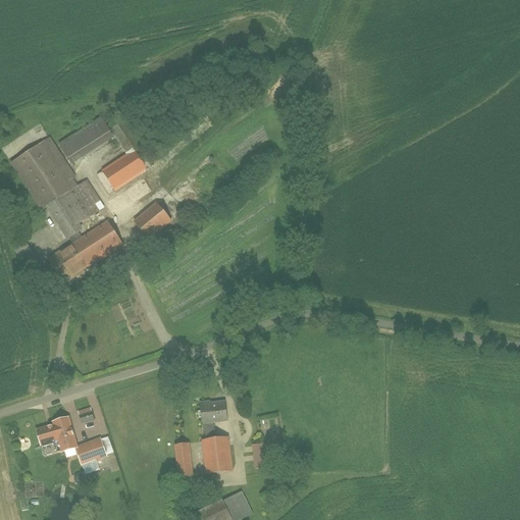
[(117,123),(109,128),(101,115),(59,143),(71,162),(113,136),(125,153),(96,171),(109,193),(147,168),(117,123)]
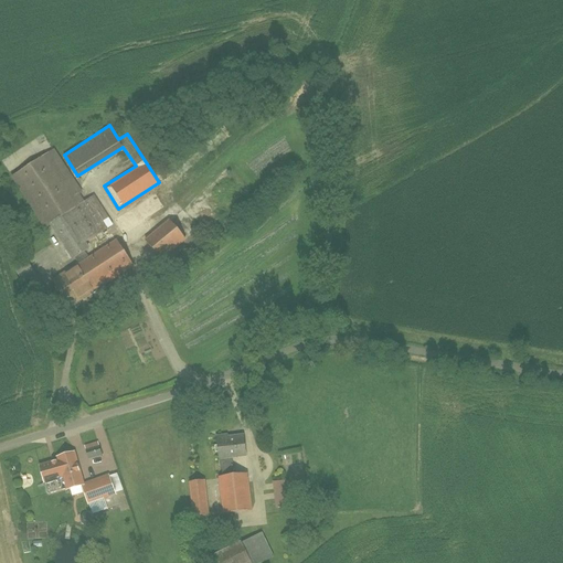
[(70,307),(134,264),(116,237),(78,263),(77,261),(74,256),(82,251),(77,244),(113,223),(93,192),(85,197),(53,147),(9,176),(59,254),(44,263),(53,277),(51,278),(70,307)]
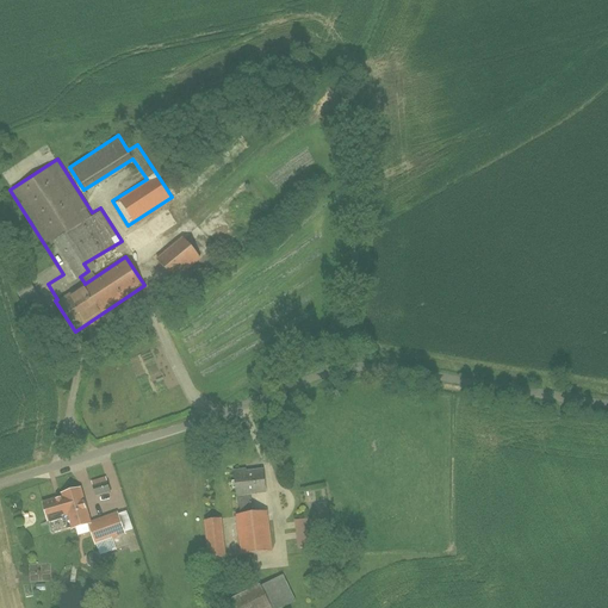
[(155,256),(171,275),(198,253),(182,235),(155,256)]
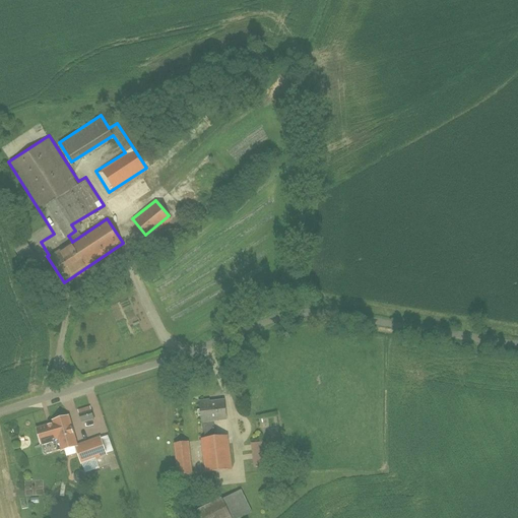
[(204,471),(232,469),(228,434),(225,434),(224,418),(225,418),(224,399),(198,400),(200,423),(202,423),(203,437),(200,437),(204,471)]
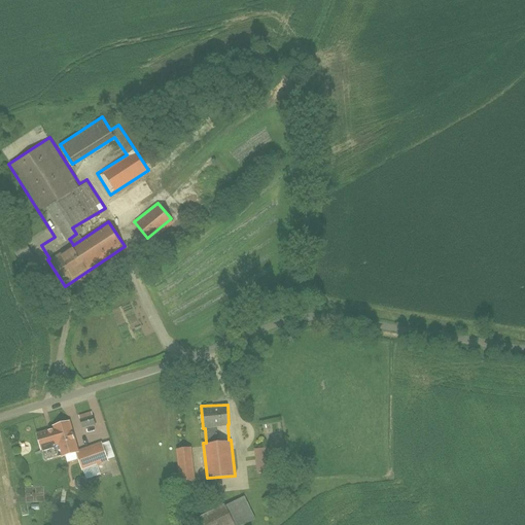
[(77,414),(82,426),(95,421),(90,410),(77,414)]
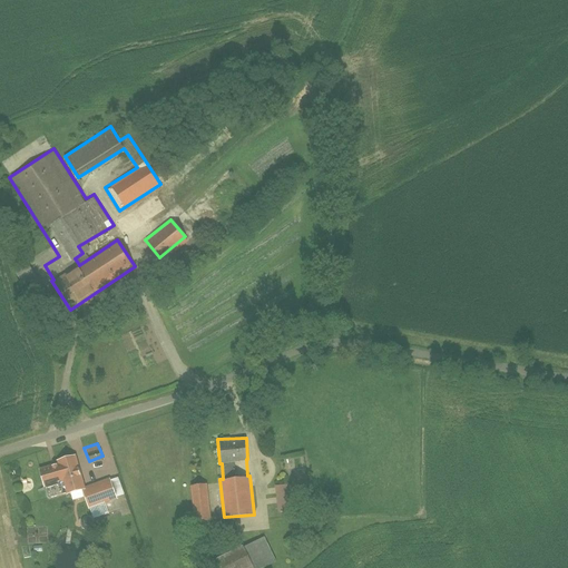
[(66,493),(81,489),(88,508),(117,499),(109,477),(85,485),(76,453),(56,459),(56,461),(38,466),(43,486),(46,485),(48,496),(66,491),(66,493)]
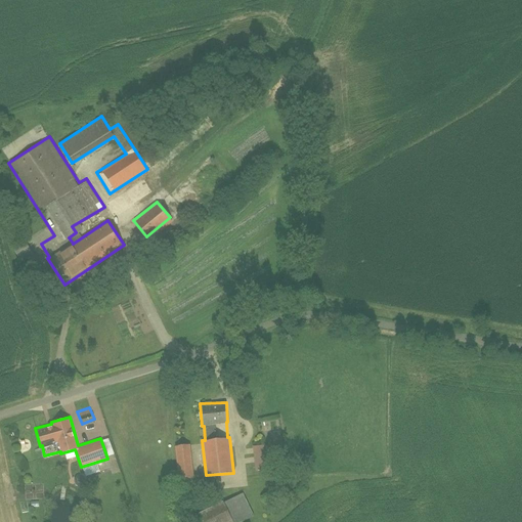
[(192,473),(190,444),(174,445),(177,475),(192,473)]
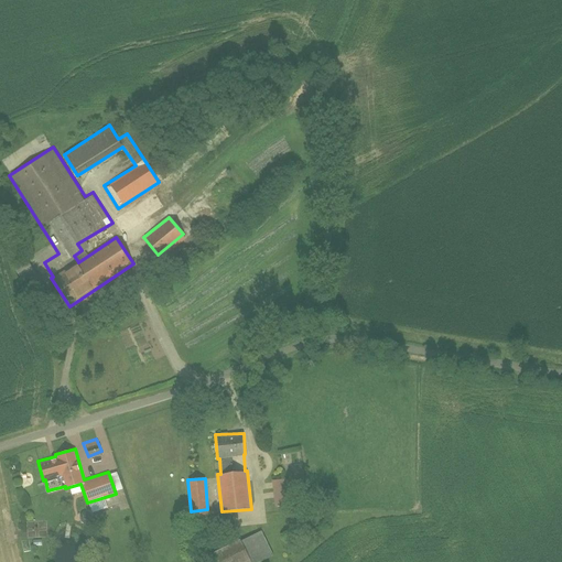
[(273,505),(287,505),(285,478),(272,478),(273,505)]
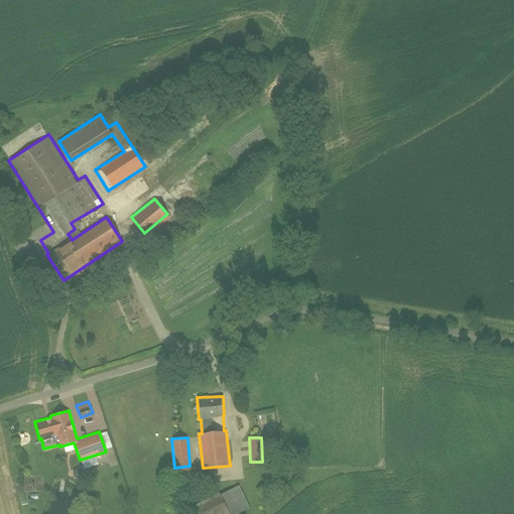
[(195,504),(199,513),(242,513),(251,510),(240,485),(195,504)]
